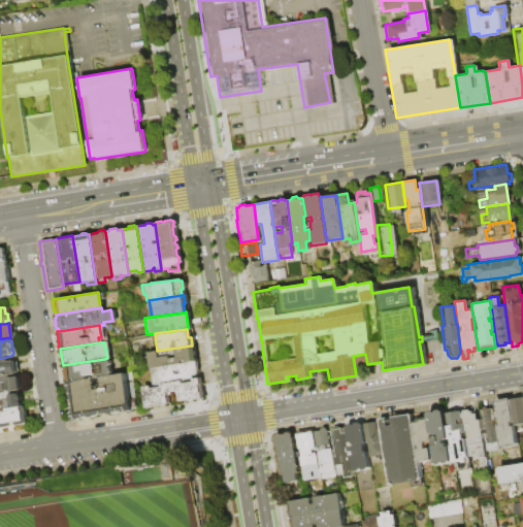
[(157,351),(191,346),(193,362),(149,368),(146,368),(144,352),(157,351)]
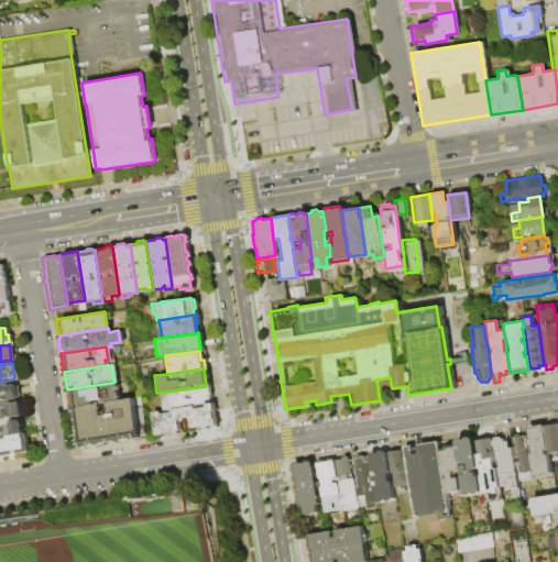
[(0,382),(2,382),(12,381),(13,384),(11,384),(11,385),(14,385),(15,396),(13,397),(13,398),(0,400),(0,382)]
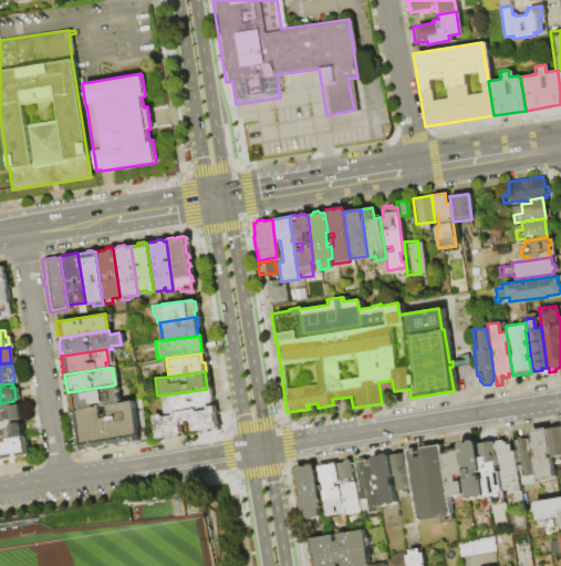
[(68,392),(112,386),(112,387),(115,388),(115,390),(113,392),(114,394),(116,397),(116,399),(114,401),(115,403),(69,410),(68,410),(65,392),(68,392)]
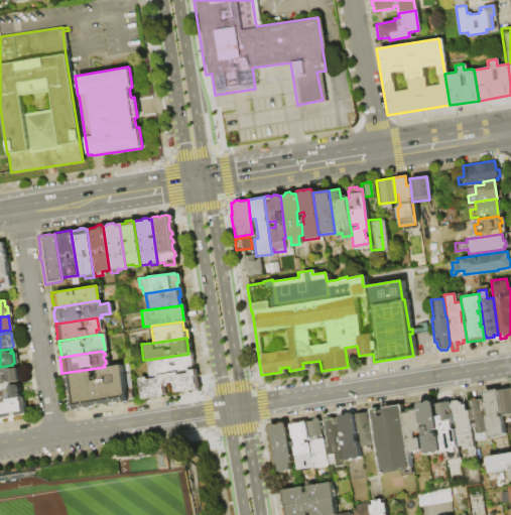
[(188,354),(190,364),(189,366),(185,367),(185,370),(185,371),(174,372),(153,375),(147,376),(145,360),(188,354)]
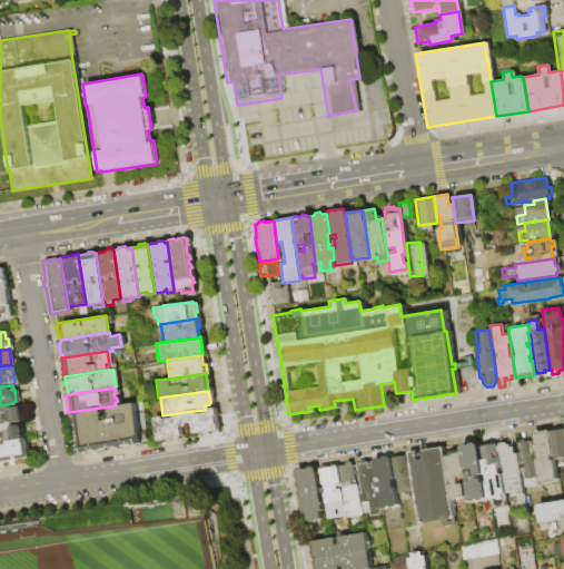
[(116,405),(130,403),(136,434),(137,434),(138,444),(130,445),(130,443),(83,451),(83,452),(76,453),(75,445),(71,420),(70,420),(69,412),(116,405)]
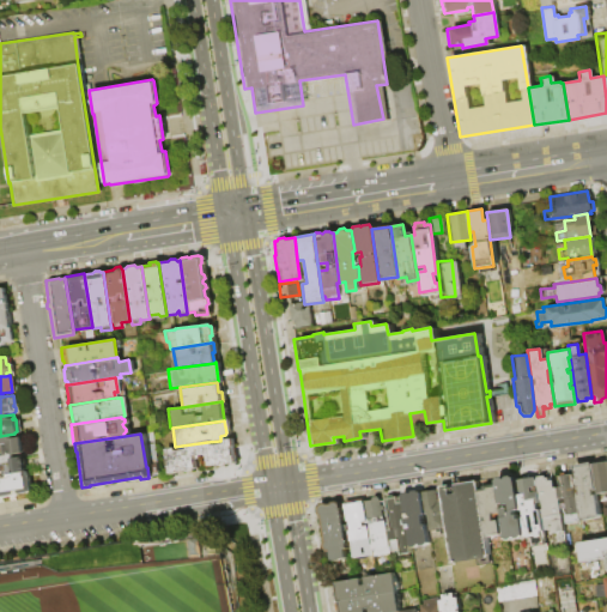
[(220,440),(229,440),(230,446),(229,446),(230,455),(231,455),(232,462),(225,464),(225,462),(219,464),(217,466),(213,466),(211,465),(205,465),(202,454),(190,456),(193,467),(193,468),(186,468),(184,471),(181,472),(178,470),(173,471),(174,472),(165,473),(164,466),(165,466),(164,458),(163,458),(162,449),(170,448),(170,450),(183,449),(182,446),(207,442),(208,444),(220,443),(220,441),(220,440)]
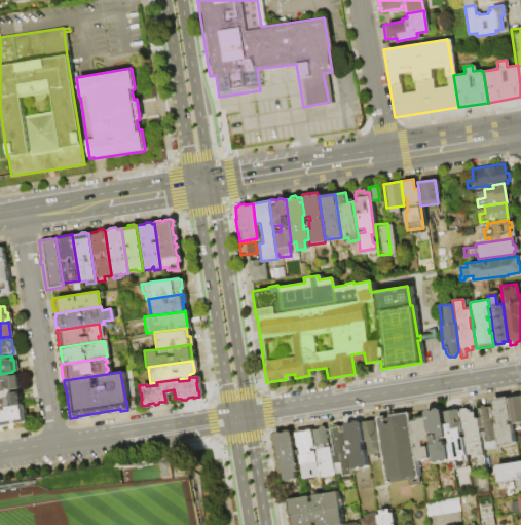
[(0,391),(7,389),(8,392),(17,390),(20,405),(0,407),(0,391)]
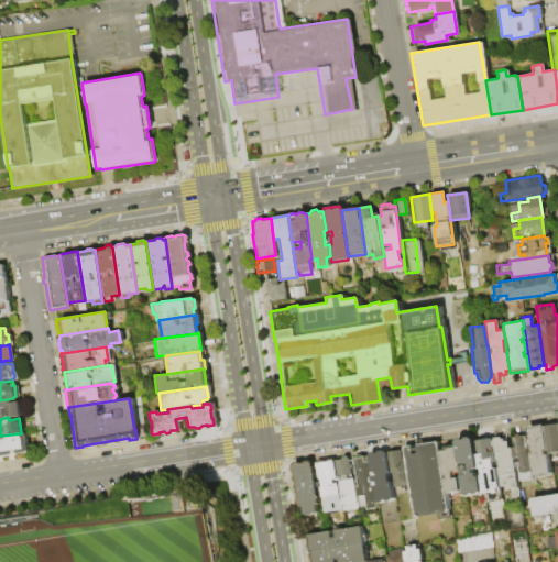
[(557,451),(546,454),(550,474),(547,475),(533,477),(528,454),(532,454),(531,447),(527,448),(526,439),(528,439),(526,431),(525,431),(525,428),(542,425),(542,426),(557,423),(557,430),(557,451)]
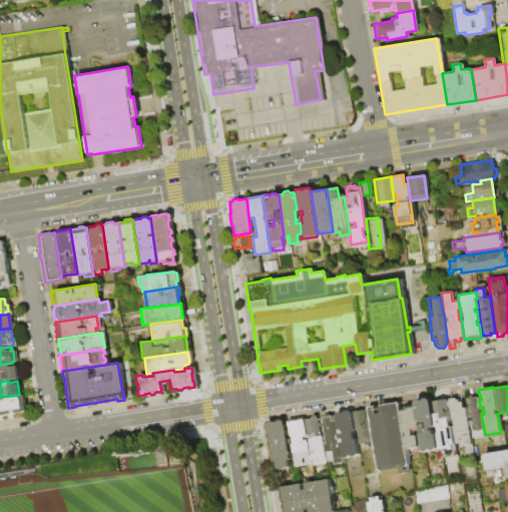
[(0,397),(19,395),(21,395),(23,411),(0,414),(0,397)]
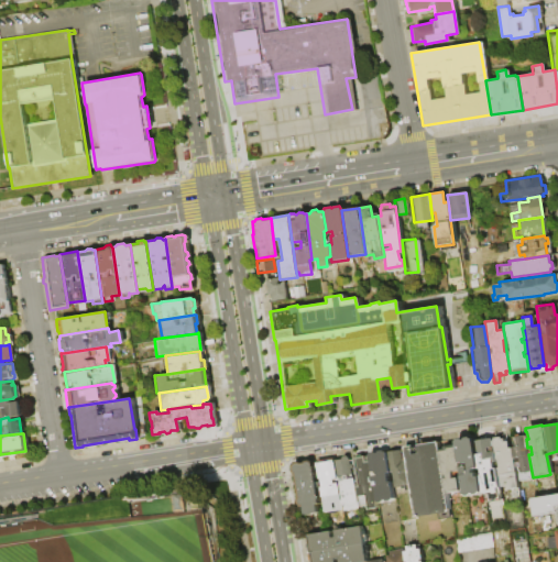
[(511,438),(512,437),(513,434),(515,434),(517,436),(523,436),(531,480),(517,481),(516,473),(518,472),(516,458),(514,458),(512,447),(511,438)]
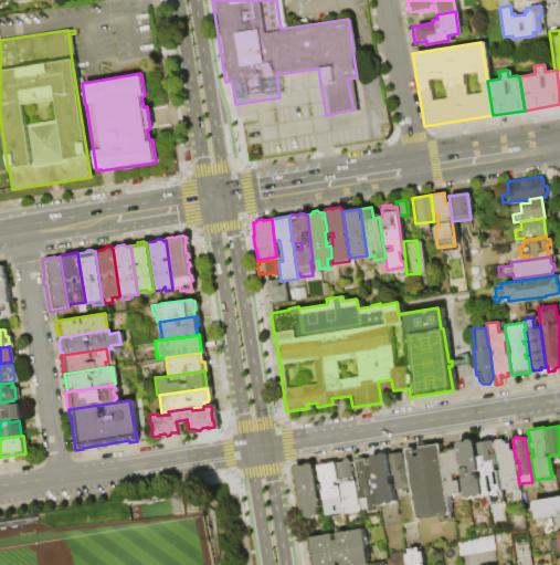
[(457,440),(462,440),(464,442),(465,441),(466,439),(471,438),(472,440),(473,440),(474,443),(478,471),(473,471),(473,475),(476,474),(476,479),(479,478),(483,494),(481,495),(481,497),(474,498),(474,497),(472,497),(473,499),(466,500),(466,498),(464,498),(461,472),(460,469),(467,468),(467,466),(463,467),(463,463),(458,464),(456,446),(455,443),(457,440)]
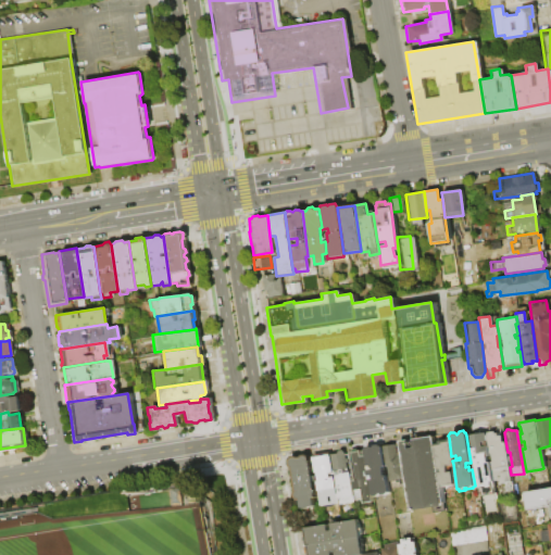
[(483,434),(485,433),(485,432),(492,430),(492,432),(495,432),(496,436),(500,434),(501,442),(505,441),(508,452),(504,452),(510,481),(498,483),(498,480),(490,481),(487,459),(483,434)]
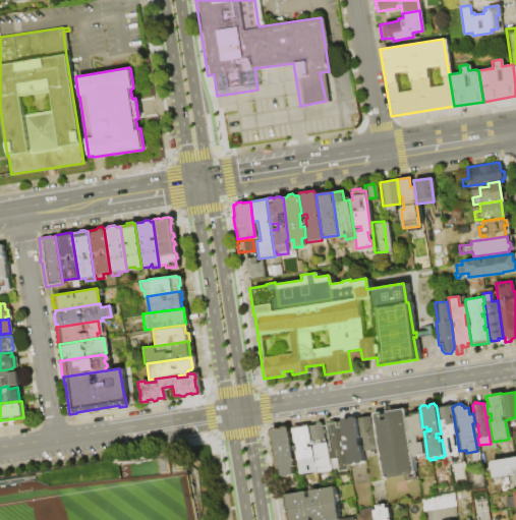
[(437,408),(452,405),(452,407),(456,430),(441,434),(437,408)]
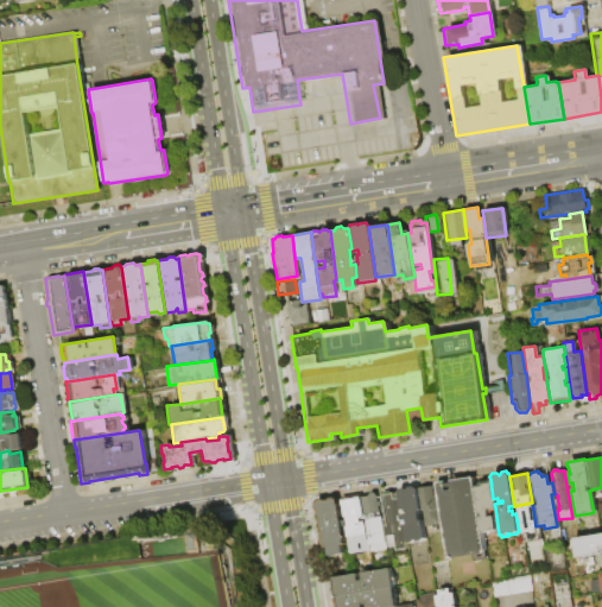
[(432,482),(469,476),(470,485),(479,533),(482,552),(445,558),(441,530),(435,495),(432,482)]
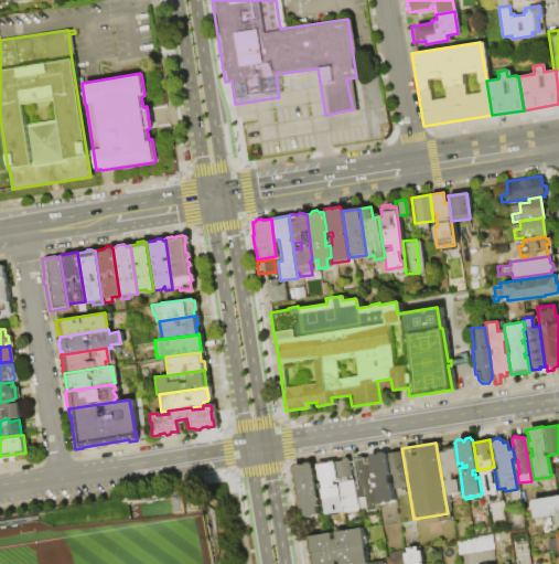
[(437,450),(443,449),(443,447),(455,445),(458,464),(459,468),(460,471),(452,472),(453,480),(458,479),(460,492),(444,496),(437,450)]
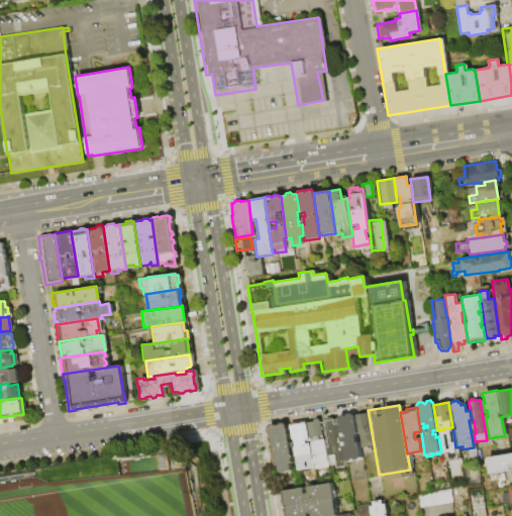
[(352,414),(366,412),(367,422),(370,421),(375,450),(370,450),(369,448),(366,448),(366,446),(360,447),(357,433),(355,434),(352,414)]
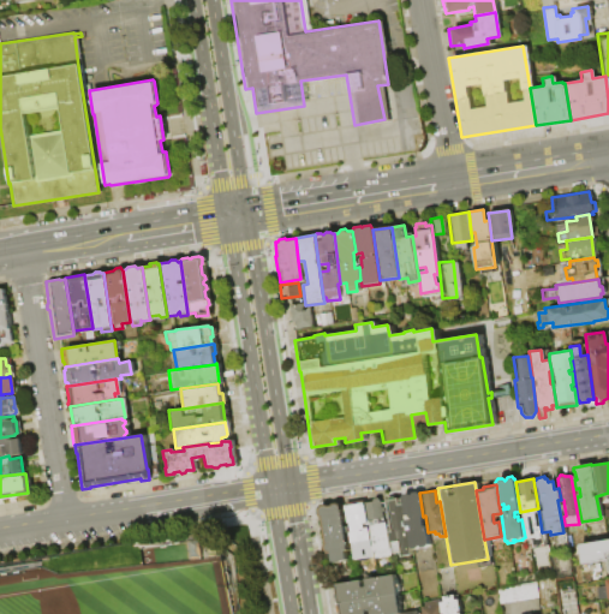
[(401,494),(406,493),(407,495),(410,494),(411,492),(416,492),(418,493),(419,493),(423,517),(421,517),(422,526),(424,526),(428,544),(425,546),(424,548),(421,548),(419,546),(416,547),(416,549),(409,550),(404,519),(407,519),(406,516),(404,517),(401,502),(400,496),(401,494)]
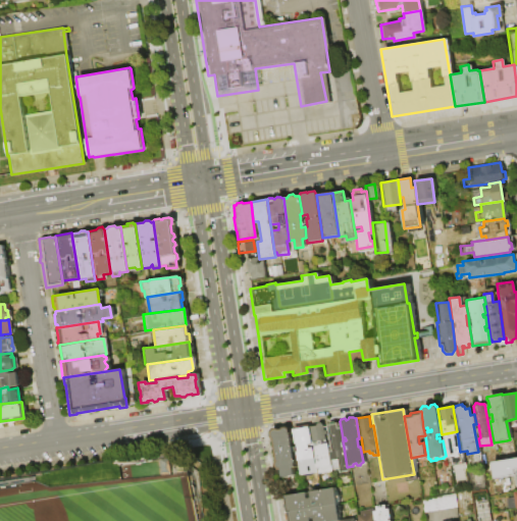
[(307,427),(315,425),(314,423),(321,422),(323,439),(318,440),(318,445),(324,444),(329,471),(314,473),(312,458),(310,448),(310,446),(315,446),(314,441),(309,443),(307,427)]
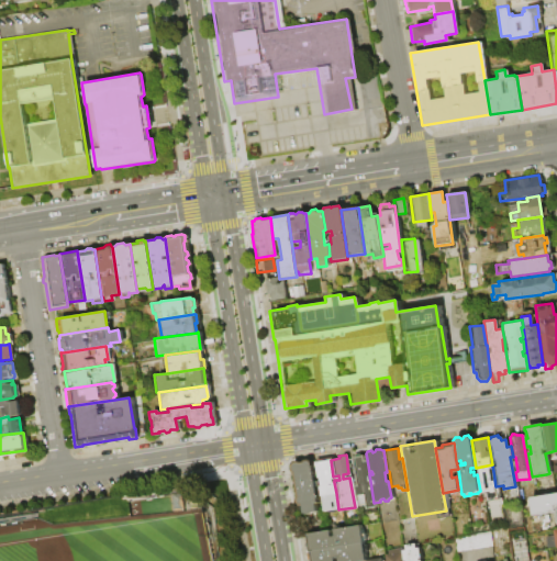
[(367,459),(369,472),(369,474),(374,503),(375,506),(365,507),(364,504),(356,506),(353,485),(355,484),(351,457),(363,455),(363,460),(367,459)]
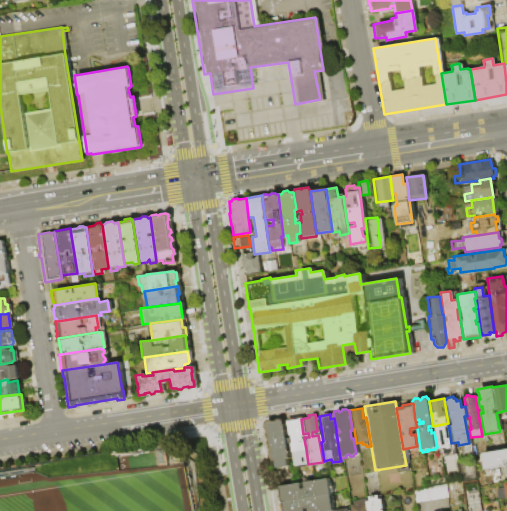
[(300,416),(301,419),(303,434),(300,435),(300,439),(304,439),(306,449),(295,451),(296,456),(290,457),(284,419),(300,416)]
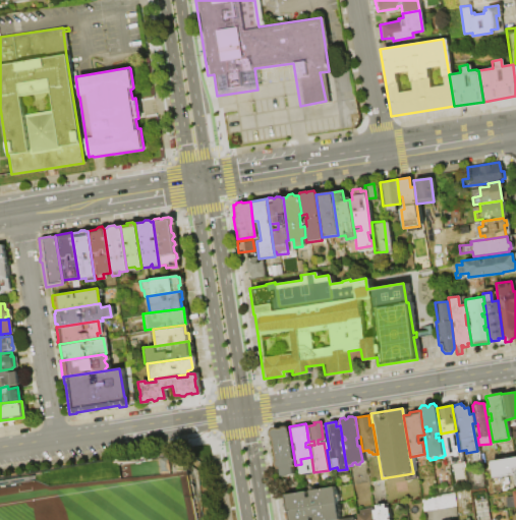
[(293,465),(290,466),(291,474),(289,474),(289,475),(280,476),(279,469),(276,469),(274,466),(273,462),(274,461),(271,439),(269,437),(268,432),(269,429),(271,427),(275,426),(277,427),(280,427),(281,425),(284,425),(287,426),(293,465)]
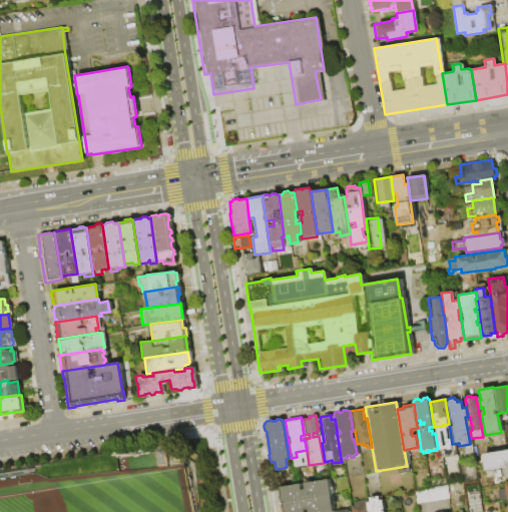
[(507,466),(506,467),(485,470),(482,454),(507,449),(507,466)]
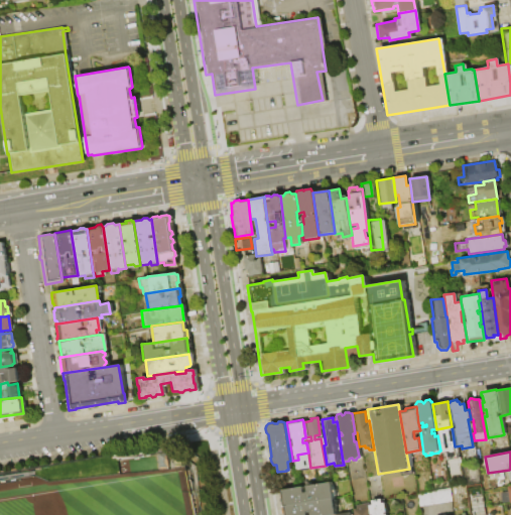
[(279,490),(300,486),(301,493),(305,492),(304,486),(329,482),(335,514),(328,514),(308,514),(308,510),(304,511),(304,514),(283,514),(282,514),(281,507),(282,507),(281,505),(280,505),(279,498),(280,497),(279,490)]
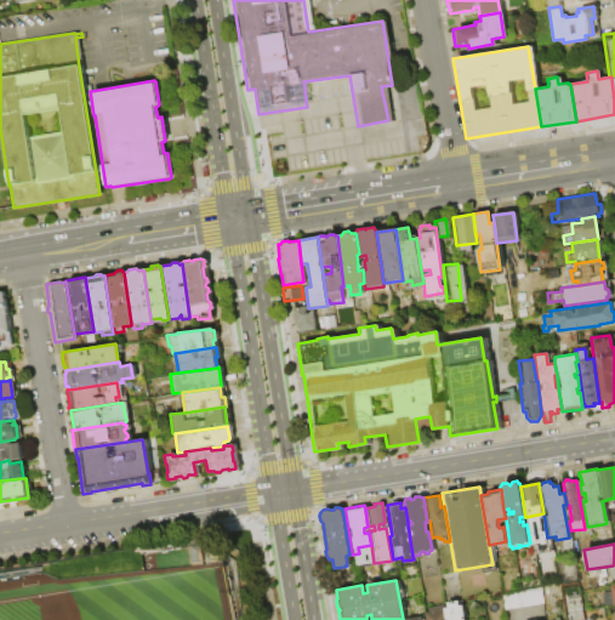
[(614,580),(604,581),(604,592),(597,593),(598,602),(614,599),(614,580)]
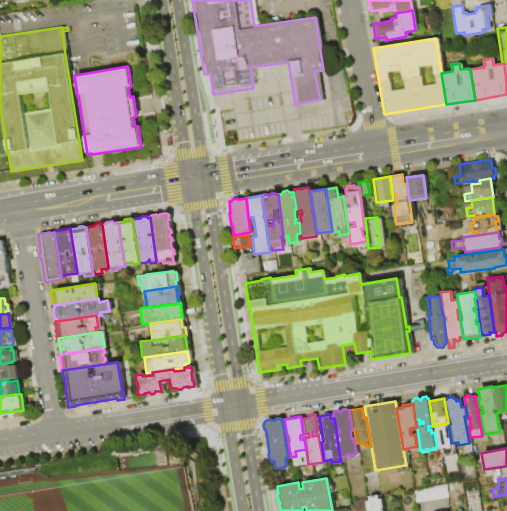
[(442,497),(440,485),(408,488),(409,501),(442,497)]
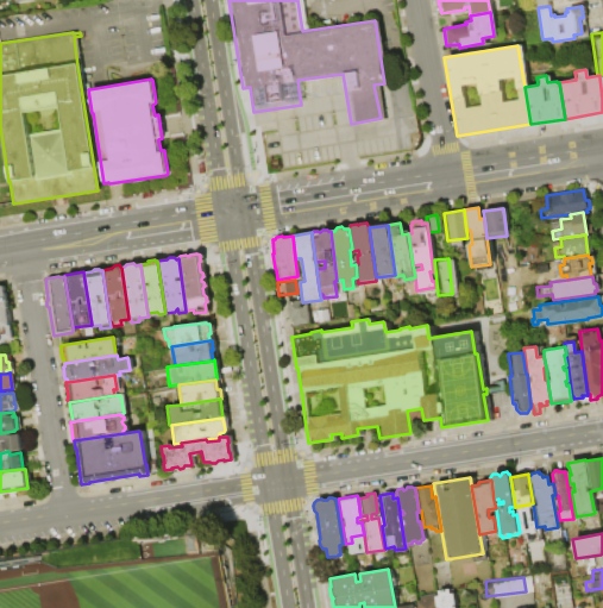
[(434,607),(432,596),(437,595),(435,590),(447,589),(447,594),(451,593),(453,607),(437,607),(434,607)]
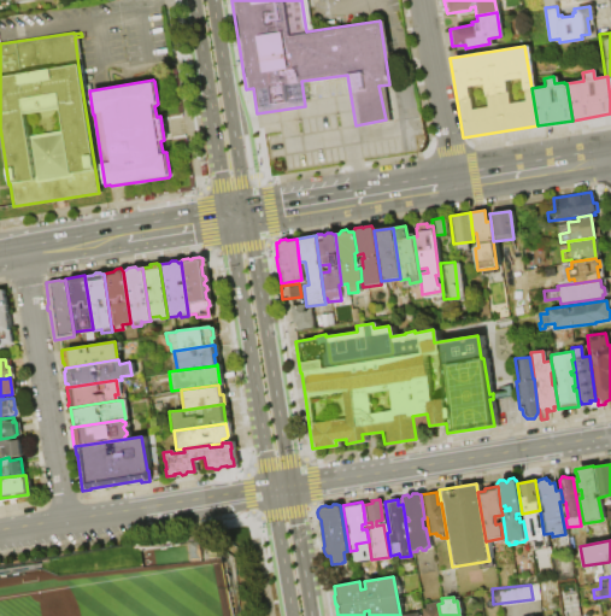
[(419,615),(418,609),(422,608),(422,604),(438,602),(438,604),(440,615),(419,615)]
